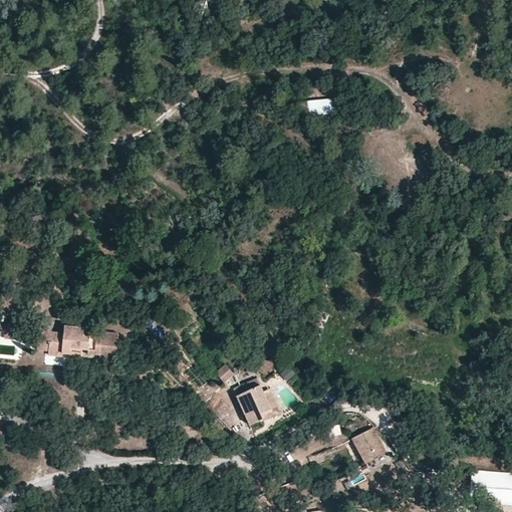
[(306,112),(335,111),(335,95),(306,96),(306,112)]
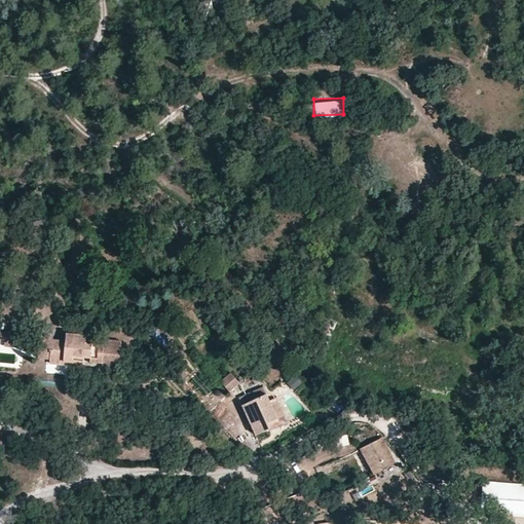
[(21,333),(4,331),(4,338),(3,345),(20,346),(21,333)]
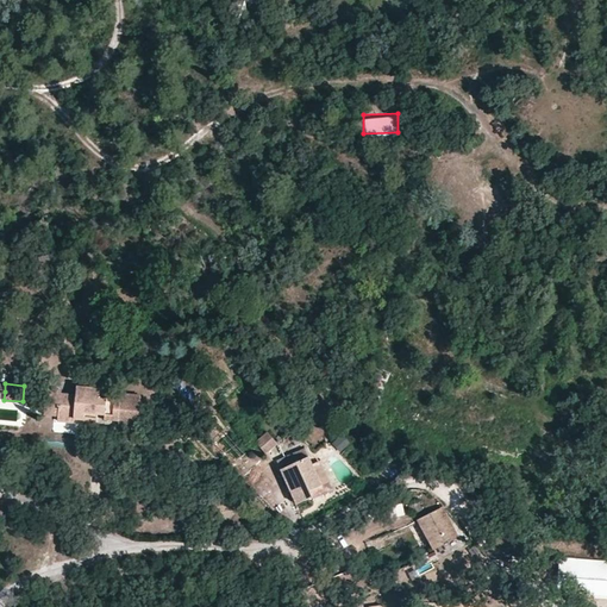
[(61,389),(45,388),(44,401),(62,402),(62,412),(61,418),(76,419),(77,413),(85,414),(85,420),(99,421),(100,411),(106,412),(106,415),(137,419),(139,394),(108,390),(107,394),(100,393),(101,386),(76,383),(75,394),(61,393),(61,389)]
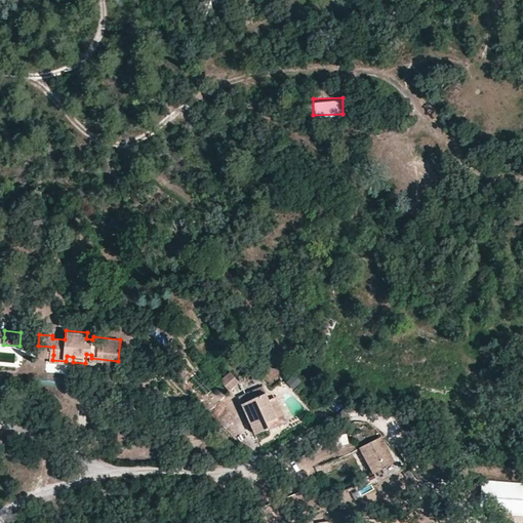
[(53,347),(38,346),(37,353),(53,355),(53,347)]
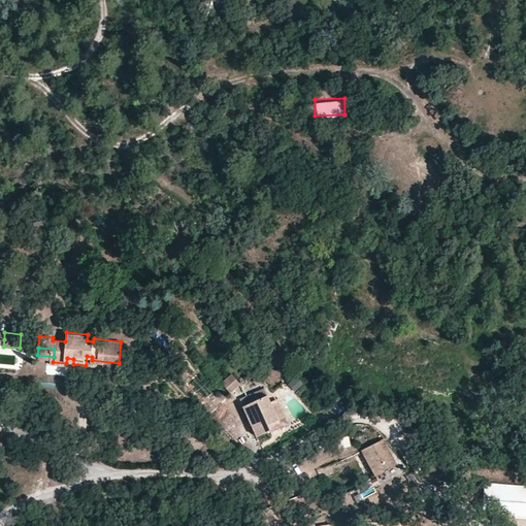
[(239,383),(231,373),(222,383),(230,392),(239,383)]
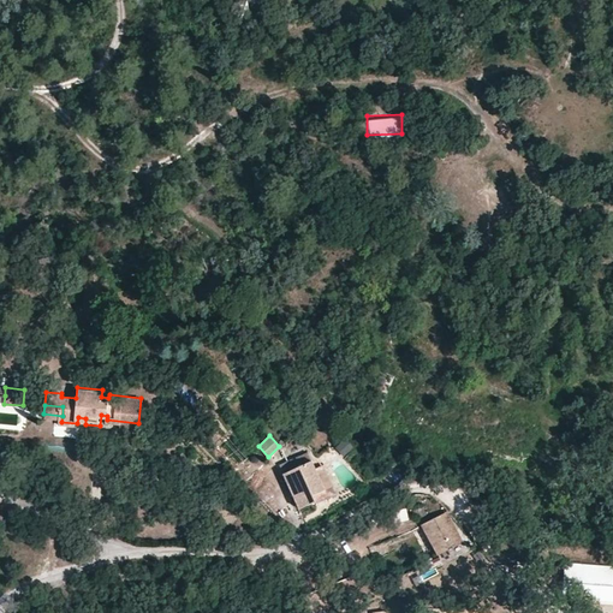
[(322,491),(314,470),(305,452),(278,464),(297,510),(315,501),(311,495),(322,491)]
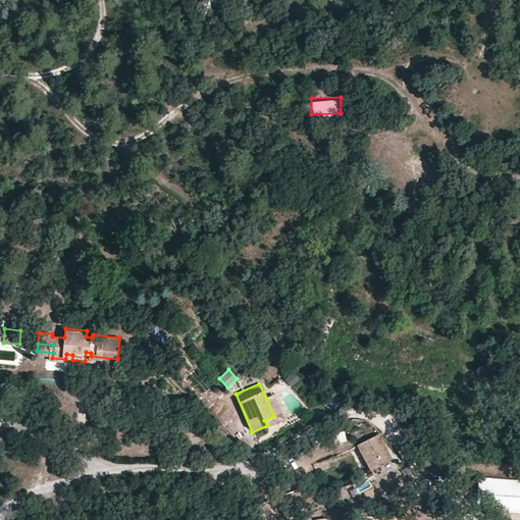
[(272,397),(266,399),(273,416),(264,420),(267,425),(282,419),(272,397)]
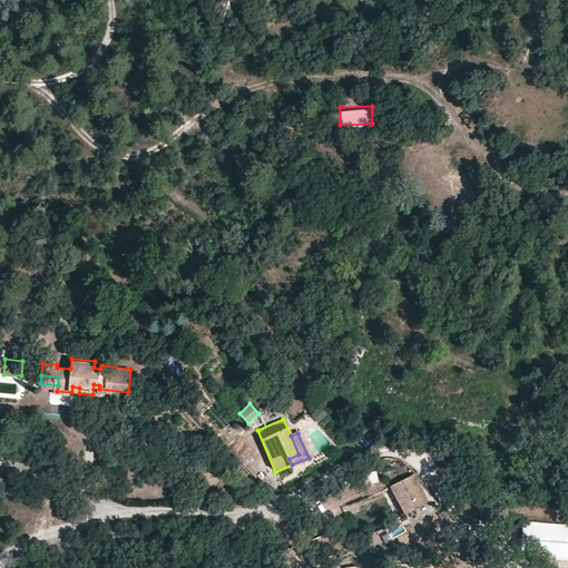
[(391,475),(390,464),(380,467),(382,477),(391,475)]
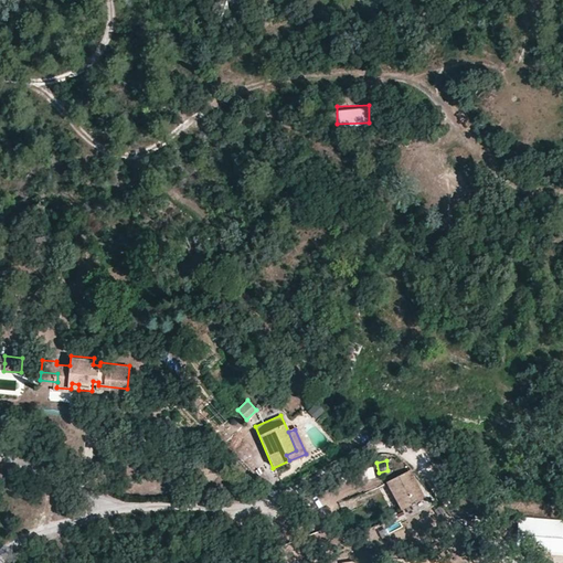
[(410,482),(405,473),(388,481),(400,508),(422,498),(414,480),(410,482)]
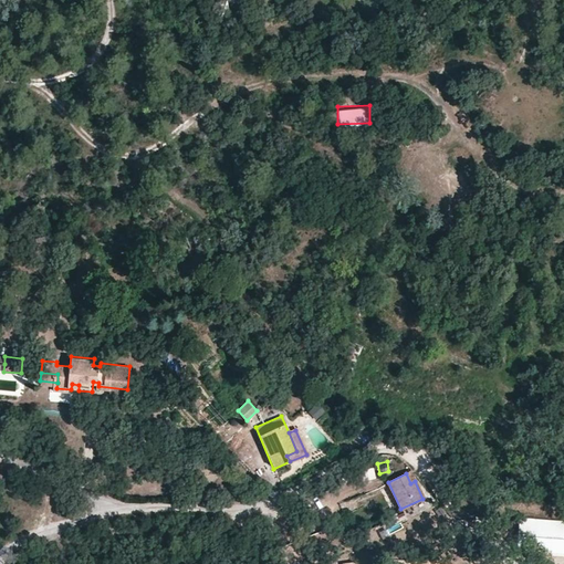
[(542,539),(543,519),(523,517),(522,538),(542,539)]
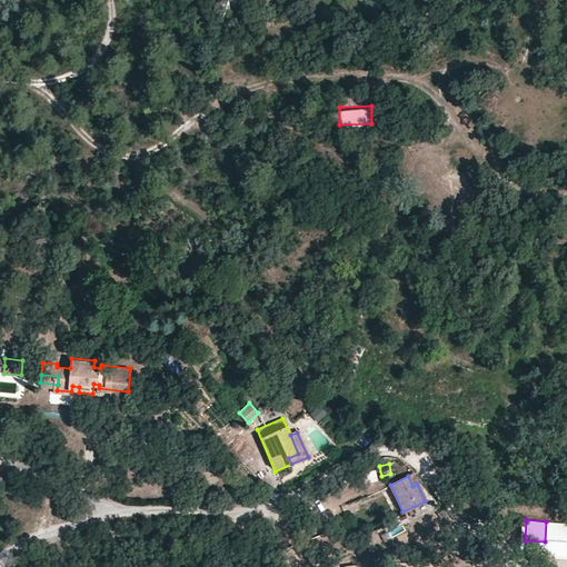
[(544,551),(551,551),(558,553),(561,523),(546,521),(545,541),(544,551)]
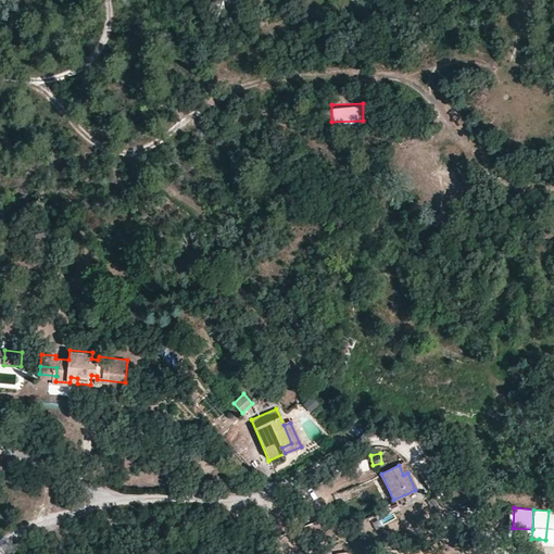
All buildings are outlined.
